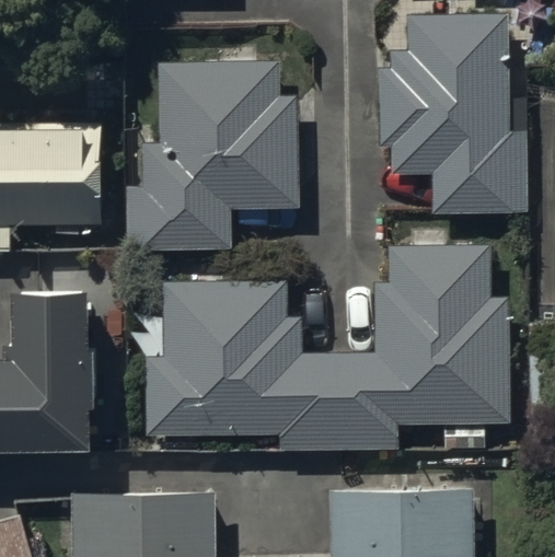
[(501,13),(402,13),(402,49),(384,49),(384,66),(372,67),(372,144),(383,144),(383,173),(425,173),(425,213),(520,213),(520,130),(503,130),(501,13)]
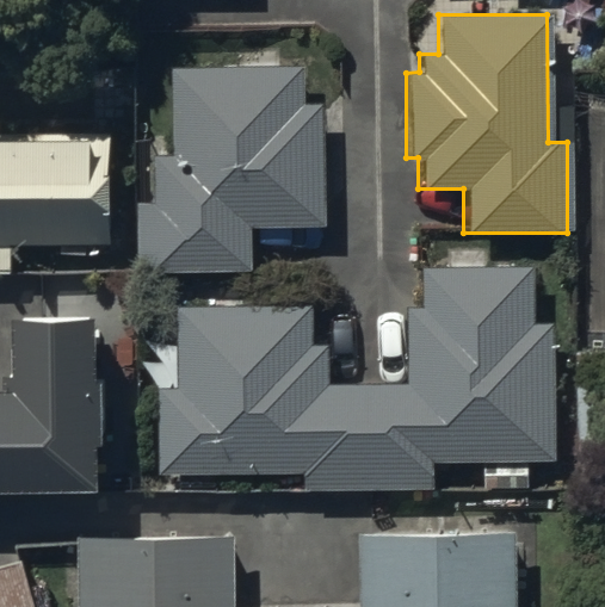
[(304,69),(173,70),(172,159),(159,160),(159,205),(140,205),(140,277),(252,276),(252,231),(325,230),(323,109),(304,109),(304,69)]
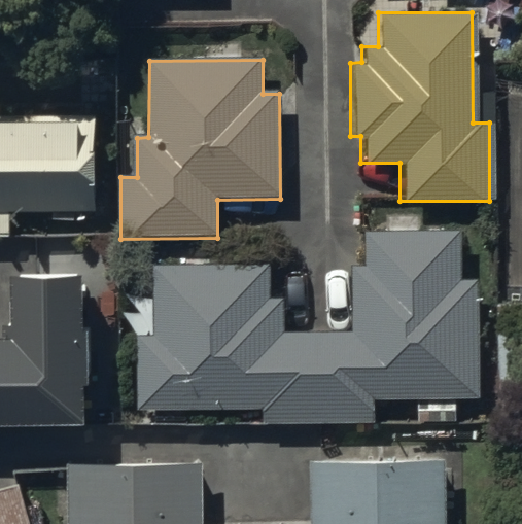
[(0,235),(9,235),(9,212),(49,212),(49,219),(73,219),(73,208),(97,208),(97,114),(0,114),(0,235)]
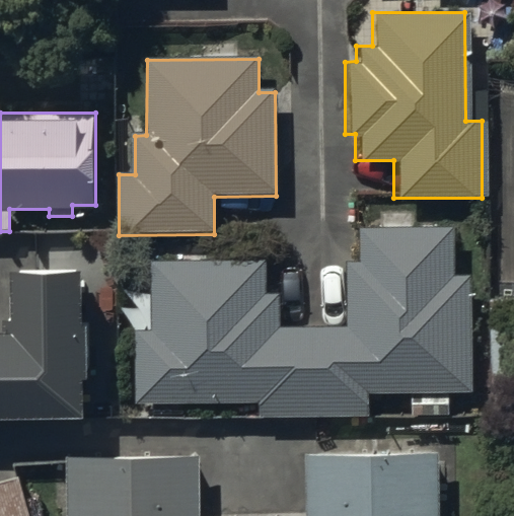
[(454,228),(360,227),(359,261),(347,261),(346,327),(278,326),(279,295),(265,295),(266,263),(151,262),(150,329),(136,329),(135,402),(259,404),(259,417),(369,418),(369,391),(468,392),(470,275),(454,275),(454,228)]
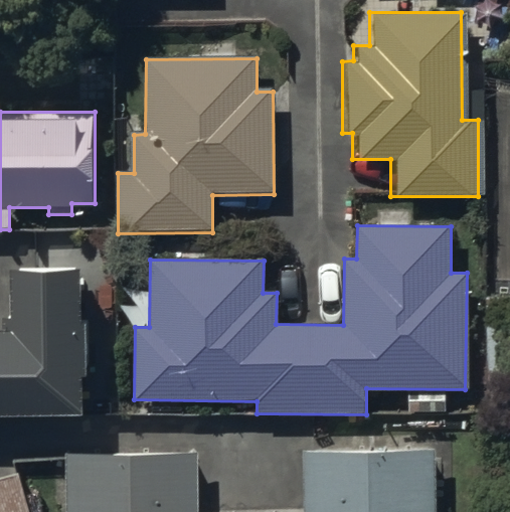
[(17,333),(0,332),(0,417),(89,417),(87,272),(16,273),(17,333)]
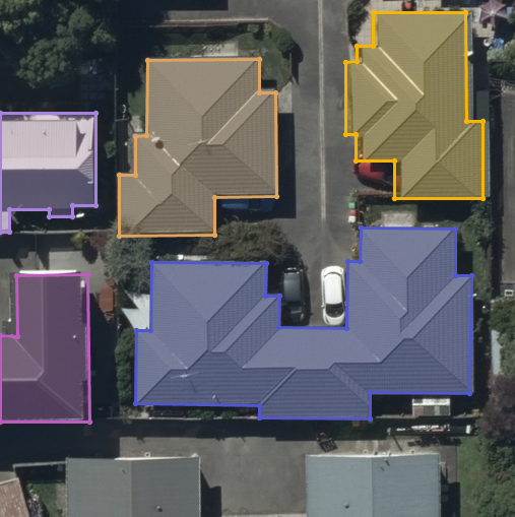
[(200,516),(200,453),(72,453),(72,516),(441,516),(442,452),(308,452),(308,516),(200,516)]
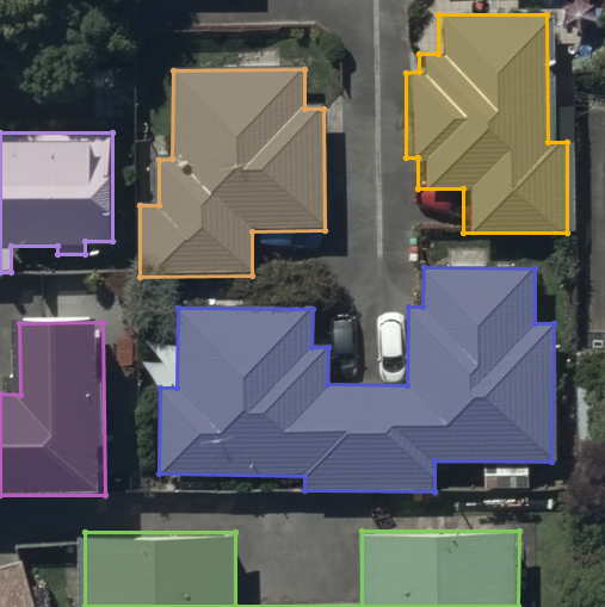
[(38,606),(25,556),(0,562),(0,606),(38,606)]
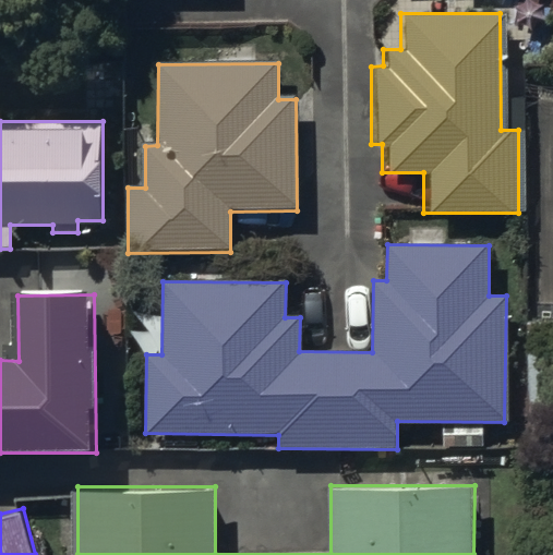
All buildings are outlined.
